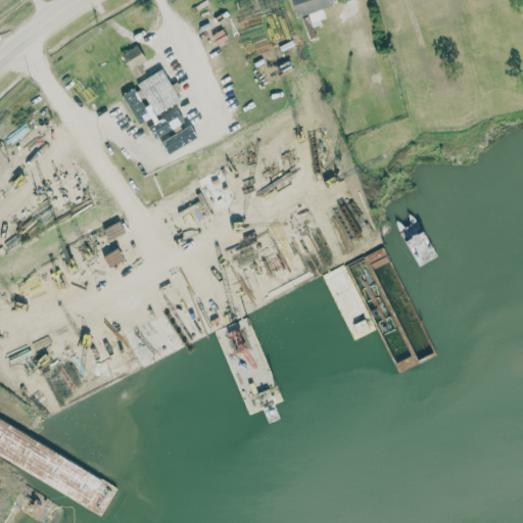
[(291,0),(296,16),(308,13),(312,25),(328,20),(324,7),(330,5),(328,0),(291,0)]
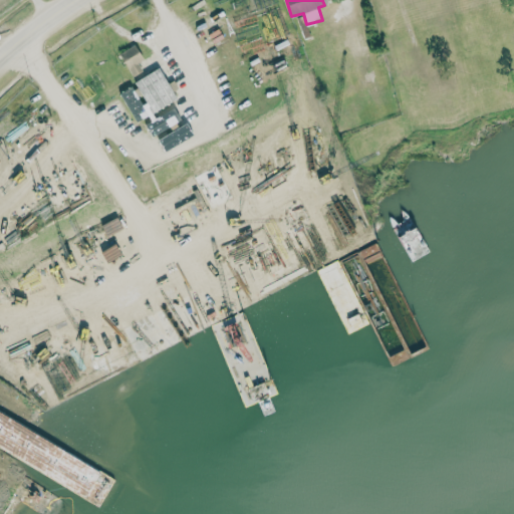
[(145,58),(136,43),(120,53),(135,76),(144,70),(139,62),(145,58)]
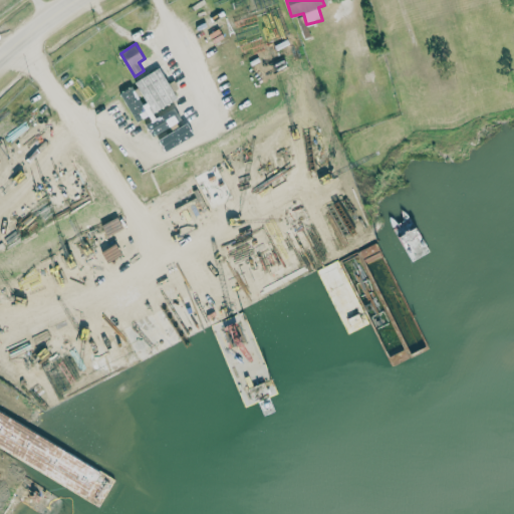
[(136,80),(147,101),(143,103),(133,85),(119,92),(138,125),(159,113),(157,110),(178,99),(161,67),(136,80)]
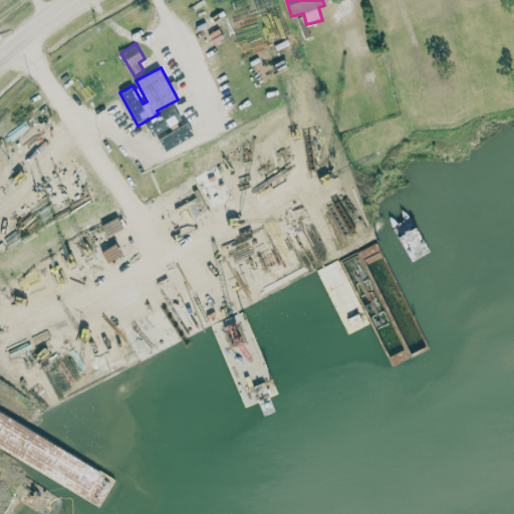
[(181,122),(177,109),(146,120),(150,134),(181,122)]
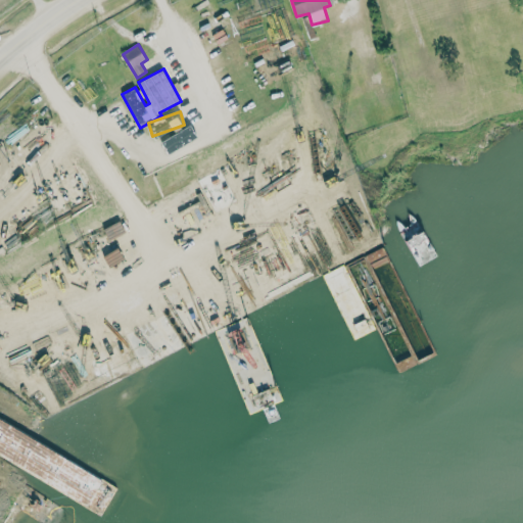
[(185,127),(182,124),(157,139),(159,143),(185,127)]
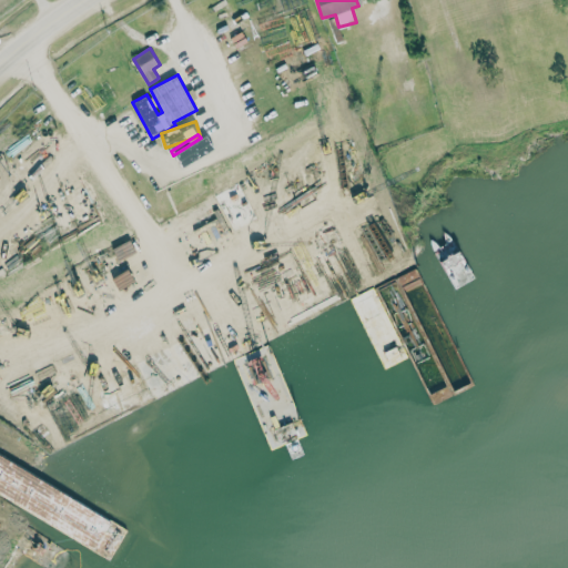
[(232,219),(249,212),(243,200),(226,206),(232,219)]
